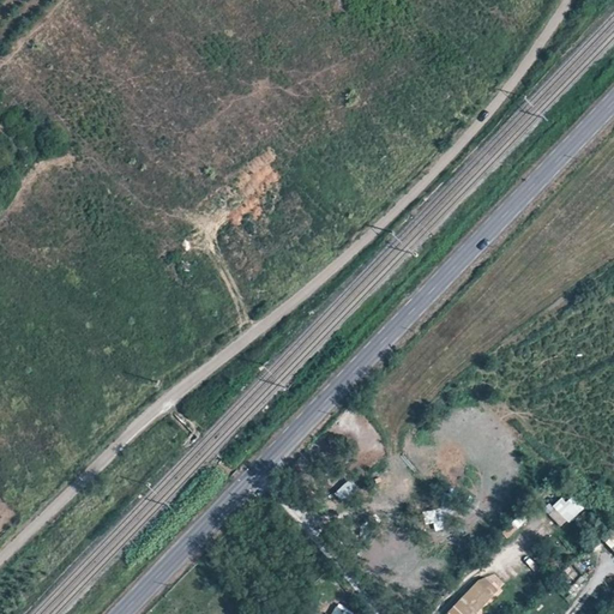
[(335,494),(343,503),(355,491),(347,482),(335,494)]
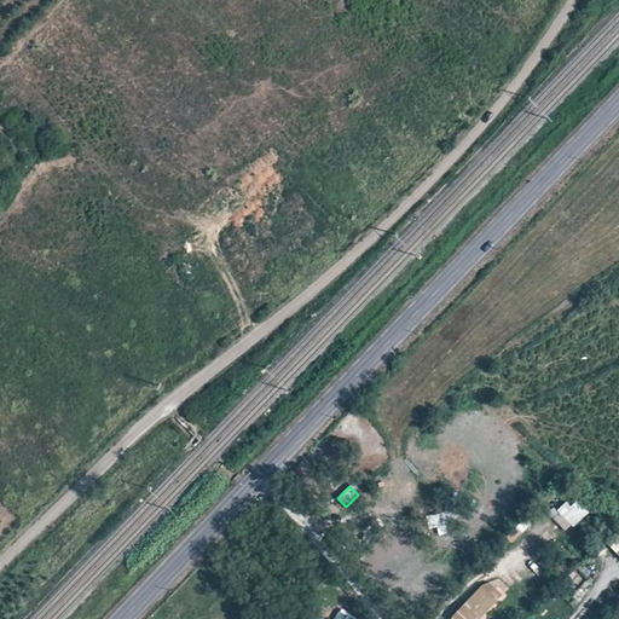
[(576,498),(560,513),(573,528),(590,513),(576,498)]
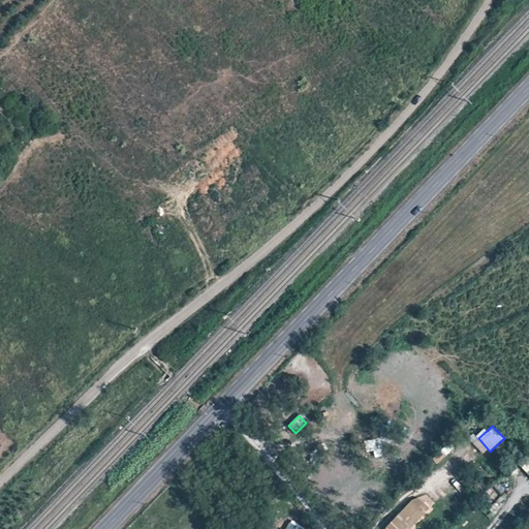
[(448,446),(432,458),(436,463),(452,450),(448,446)]
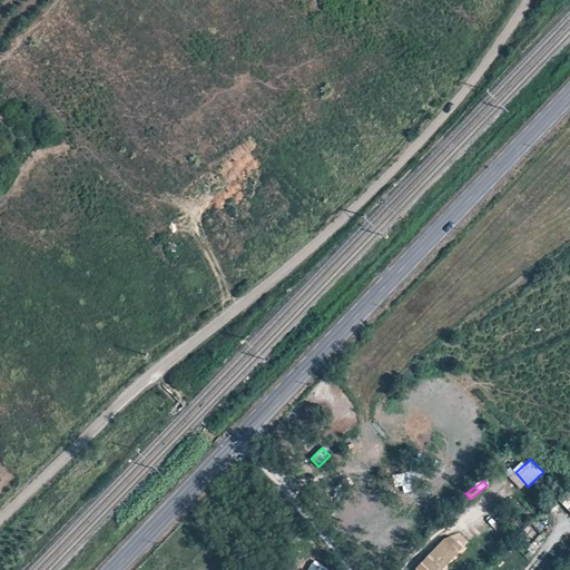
[(569,484),(557,500),(569,512),(569,484)]
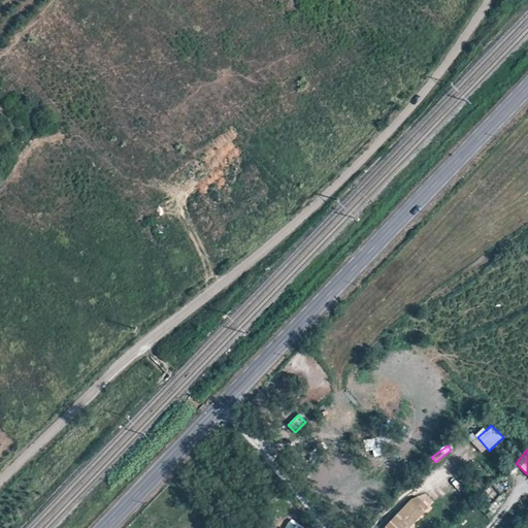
[(469,481),(472,475),(466,471),(463,476),(469,481)]
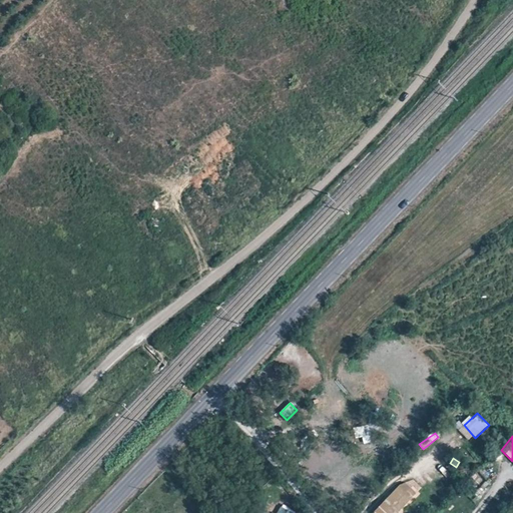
[(429,490),(437,482),(433,479),(426,487),(429,490)]
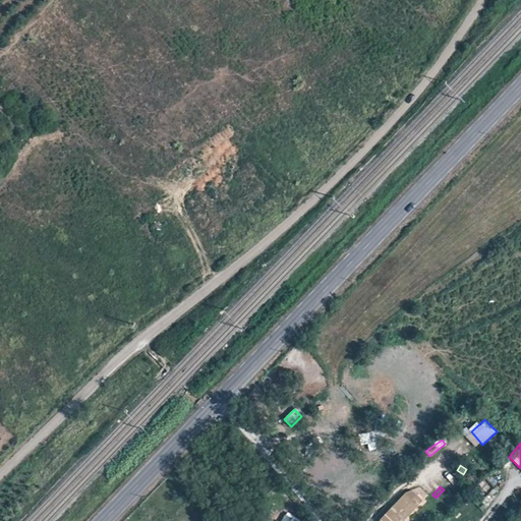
[(397,520),(400,518),(403,520),(418,504),(406,493),(379,520),(397,520)]
